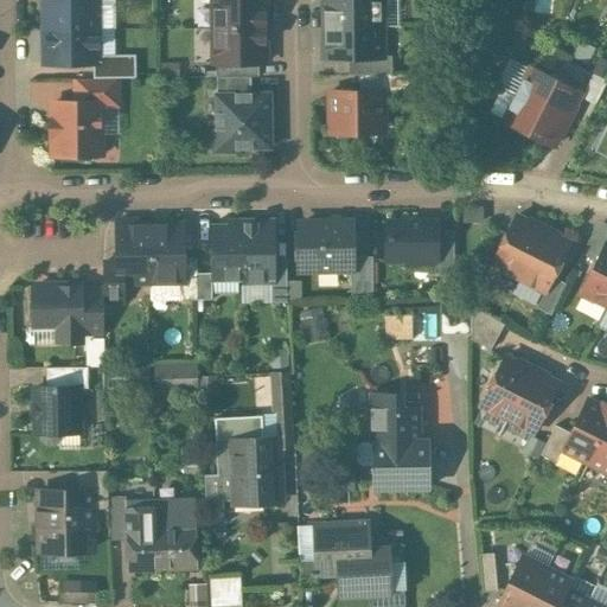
[(42,0),(43,17),(46,17),(46,30),(98,30),(98,0),(42,0)]
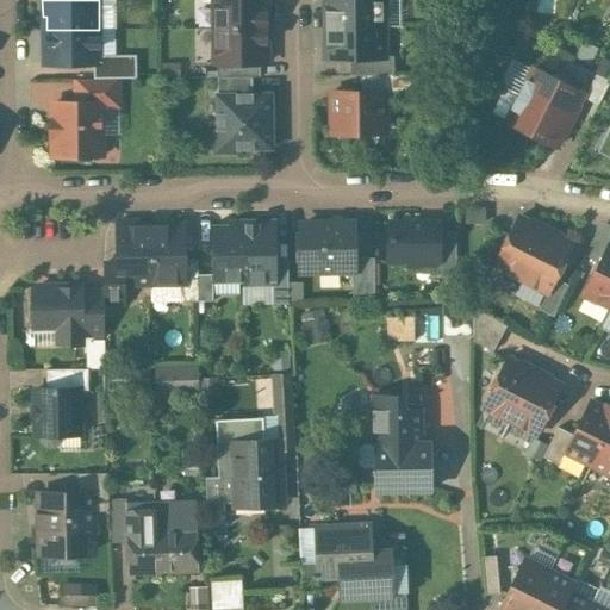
[(213,0),(215,29),(260,27),(260,14),(267,14),(266,0),(213,0)]
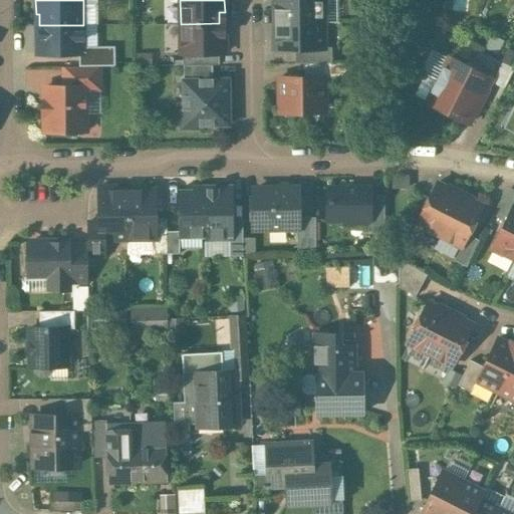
[(278,0),(279,8),(274,8),(275,23),(323,22),(322,0),(278,0)]
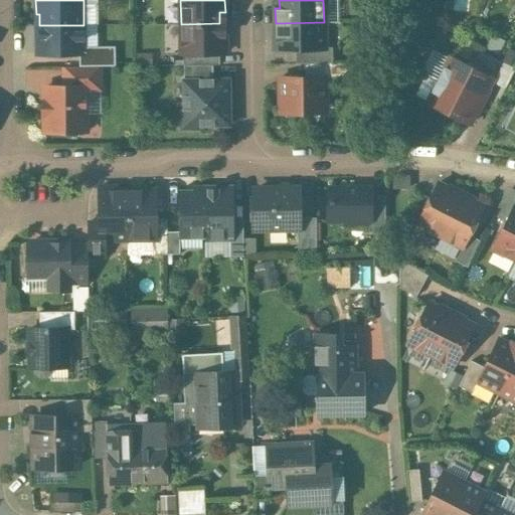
[(324,22),(276,23),(276,38),(280,38),(280,49),(296,49),(324,48),(324,47),(324,22)]
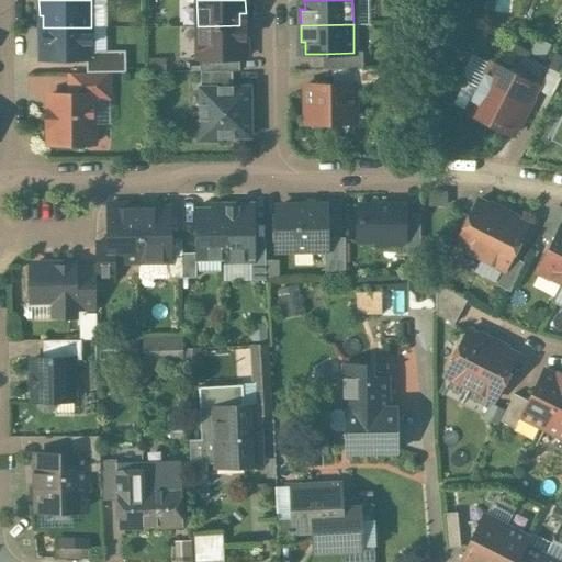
[(239,25),(198,26),(198,57),(201,57),(239,57),(246,57),(246,38),(239,38),(239,25)]
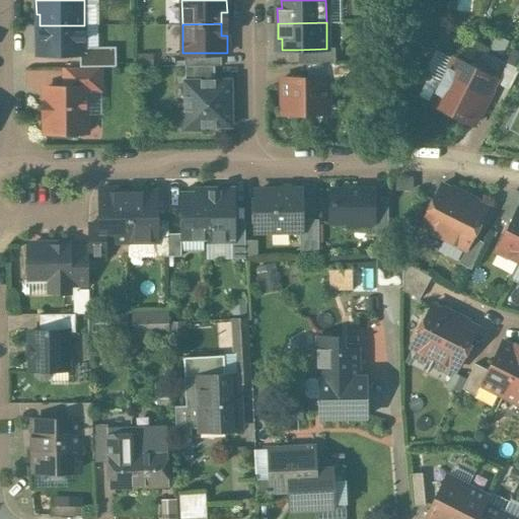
[(84,25),(40,25),(40,36),(36,36),(36,54),(79,54),(81,54),(85,54),(85,47),(84,25)]
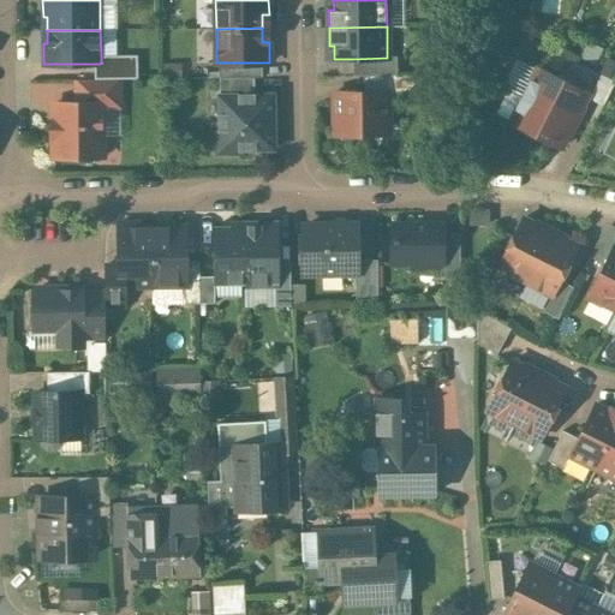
[(137,55),(101,55),(101,64),(96,64),(94,64),(94,79),(119,79),(137,79),(137,55)]
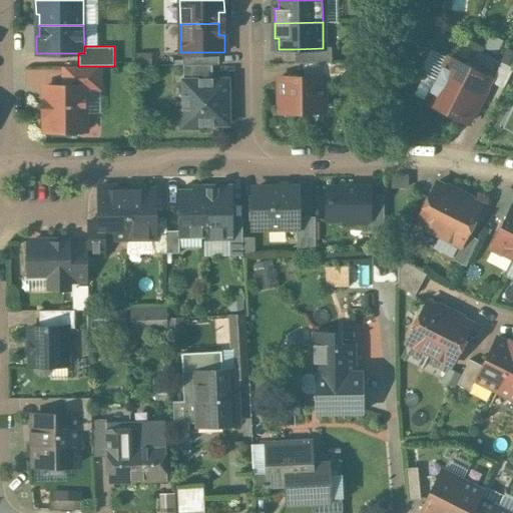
[(323,47),(323,48),(295,49),(295,63),(322,63),(331,63),(331,47),(323,47)]
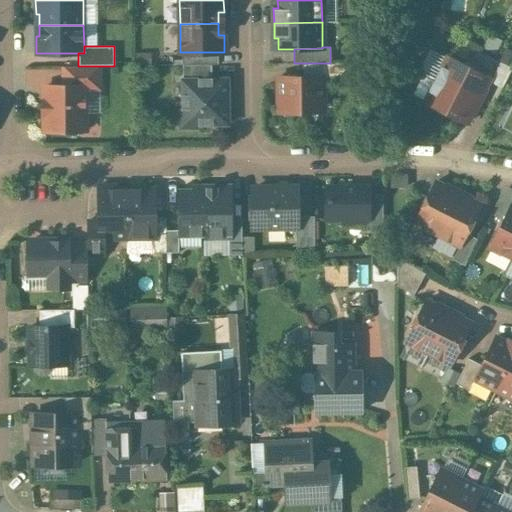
[(218,52),(183,52),(183,65),(211,64),(218,64),(218,52)]
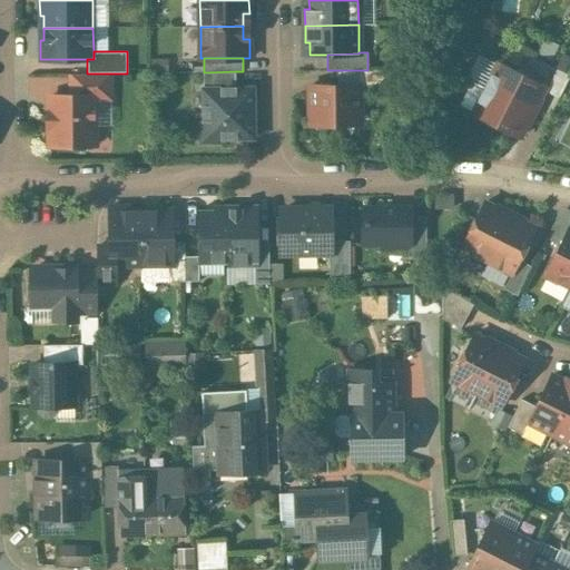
[(518,71),(517,74),(498,64),(485,88),(532,112),(544,87),(527,78),(528,76),(518,71)]
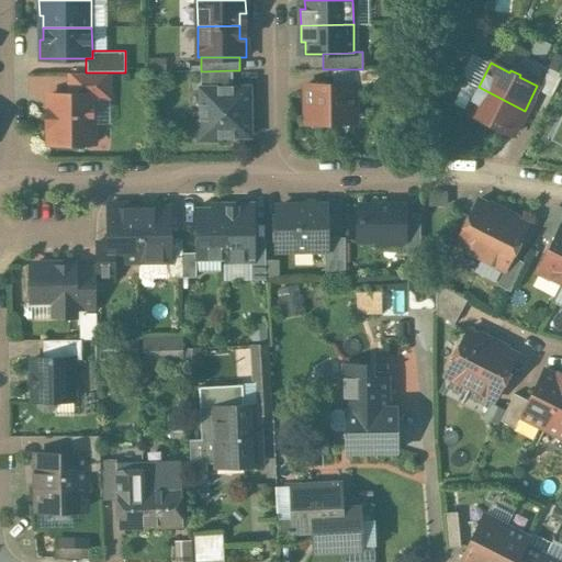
[(362,69),(352,69),(352,80),(361,80),(364,83),(377,83),(377,69),(362,69)]
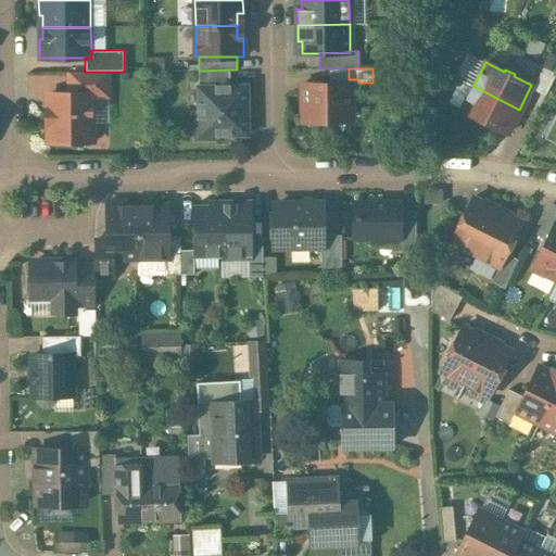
[(229,87),(229,70),(199,71),(199,88),(229,87)]
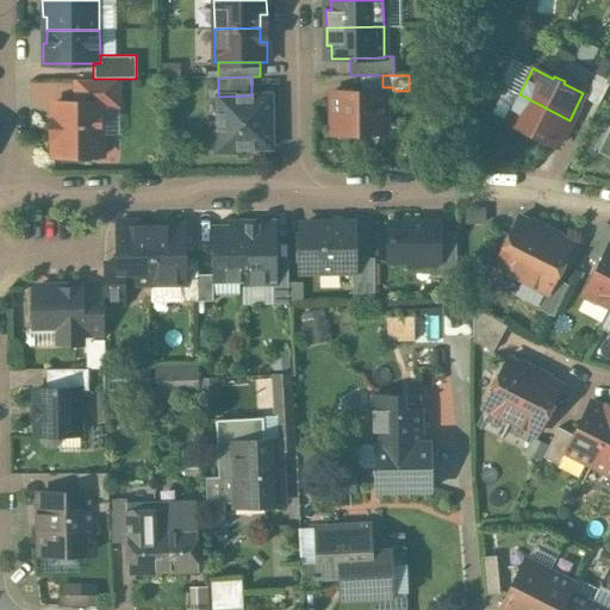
[(118,106),(118,79),(93,79),(75,79),(76,103),(100,103),(100,106),(118,106)]
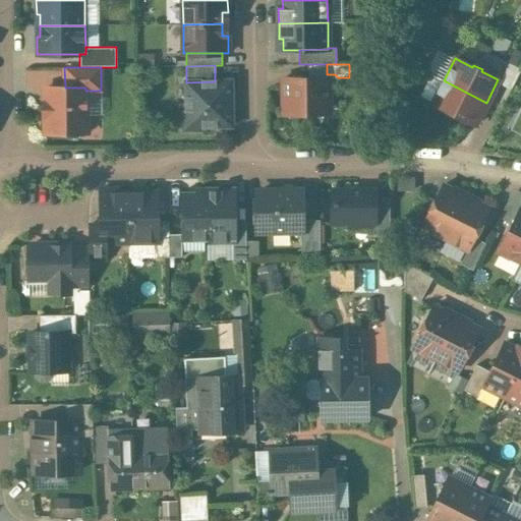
[(328,78),(283,79),(284,105),(284,113),(289,119),(298,119),(303,113),(328,113),(328,99),(328,78)]
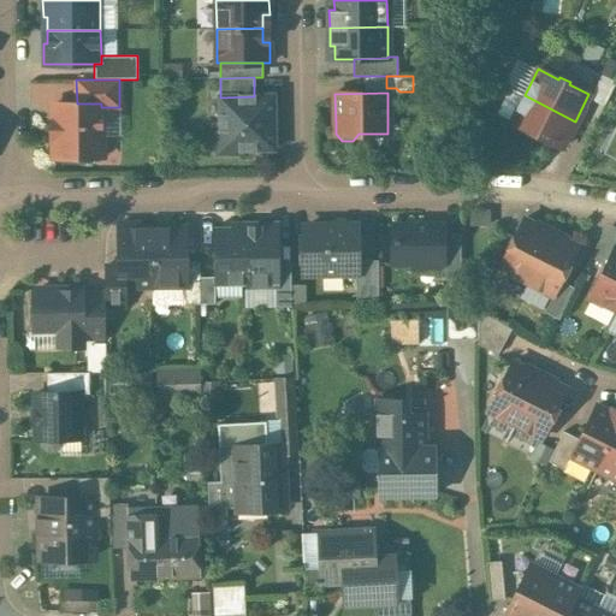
[(575,122),(525,95),(511,123),(531,132),(529,135),(540,140),(542,137),(562,148),(575,122)]
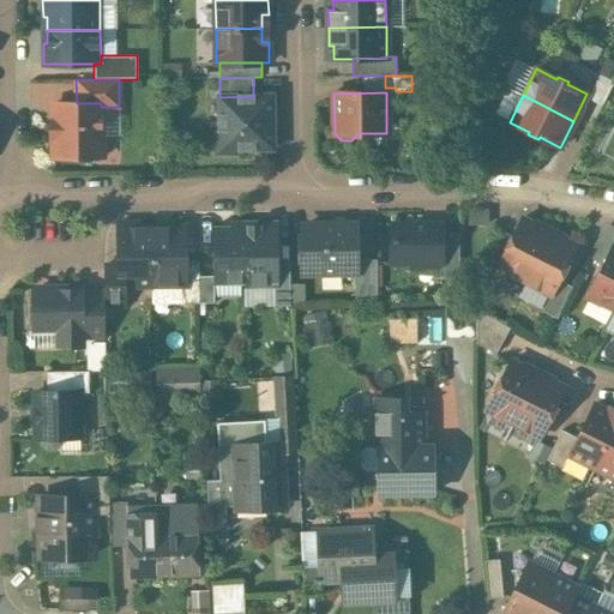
[(253,96),(220,97),(220,132),(215,132),(215,155),(236,154),(236,149),(272,148),(272,131),(269,131),(269,114),(271,114),(271,96),(253,96)]
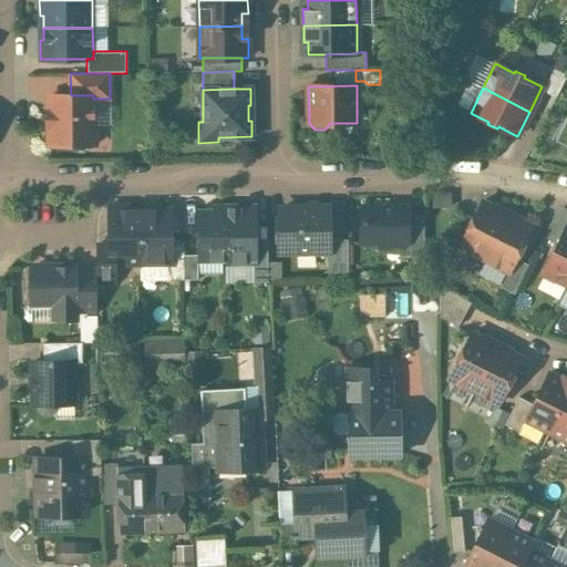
[(71,95),(49,95),(50,113),(48,113),(48,126),(50,126),(50,145),(94,144),(93,99),(93,95),(71,95)]
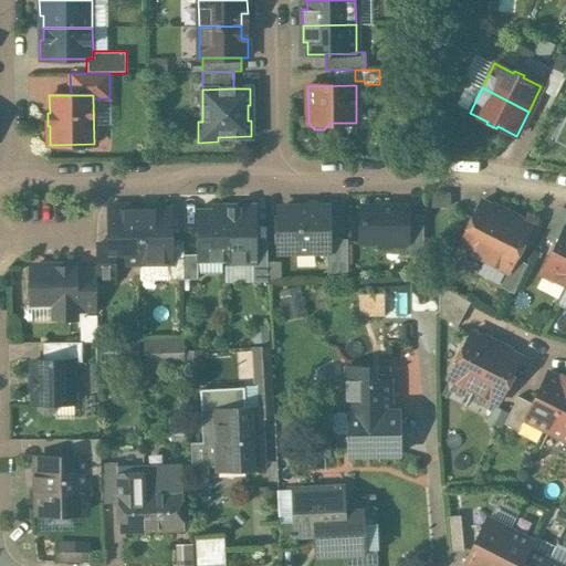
[(481,201),(472,219),(470,218),(465,228),(468,229),(458,247),(482,260),(506,213),(481,201)]
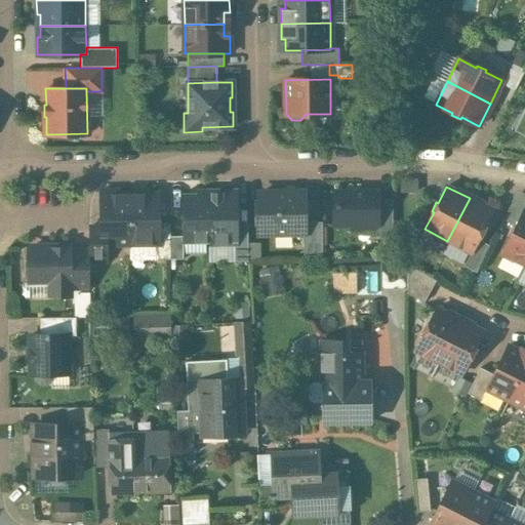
[(118,195),(118,191),(101,191),(102,227),(102,244),(108,244),(130,243),(129,195),(118,195)]
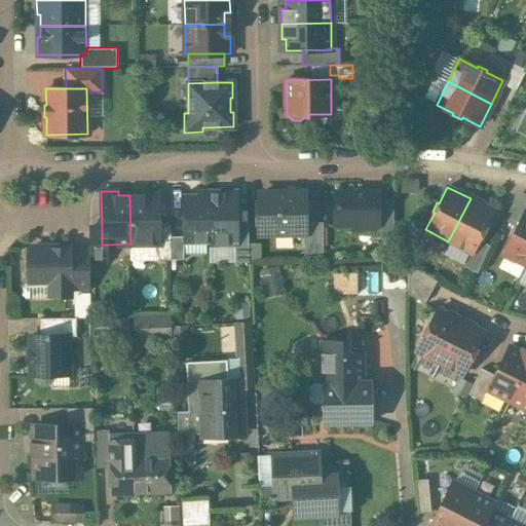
[(378,199),(378,191),(335,192),(335,225),(377,224),(379,224),(378,199)]
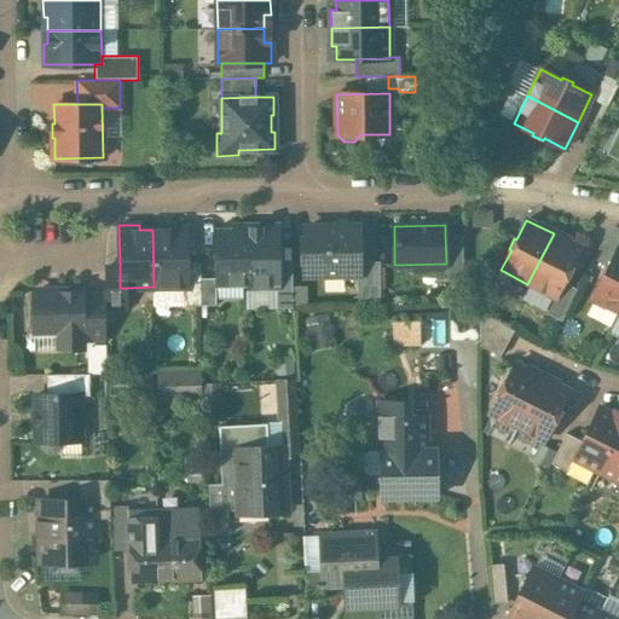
[(359,226),(306,227),(306,276),(358,275),(359,275),(359,261),(359,226)]
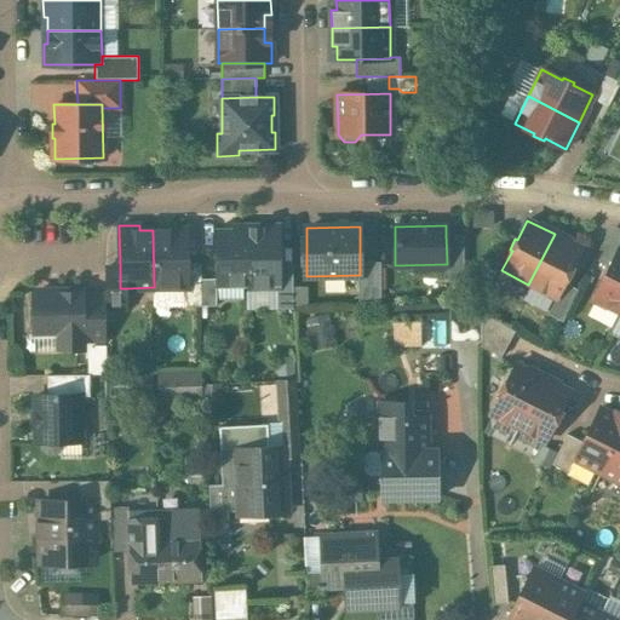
[(247,286),(246,228),(216,229),(216,279),(216,287),(247,286)]
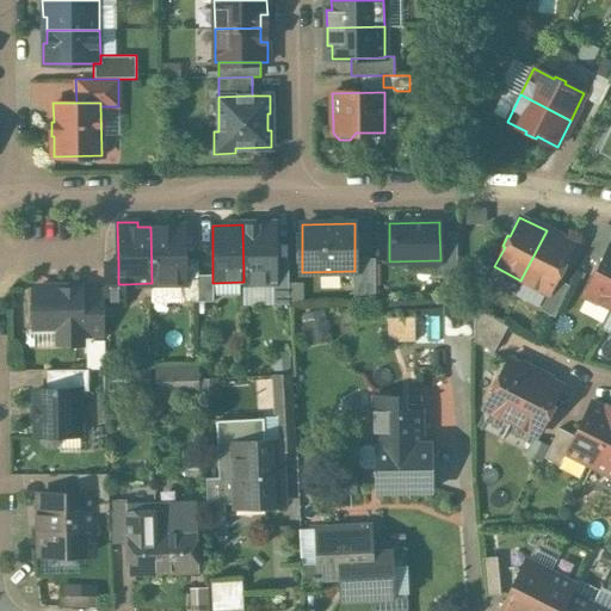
[(273,260),(273,224),(242,224),(244,282),(275,282),(273,260)]
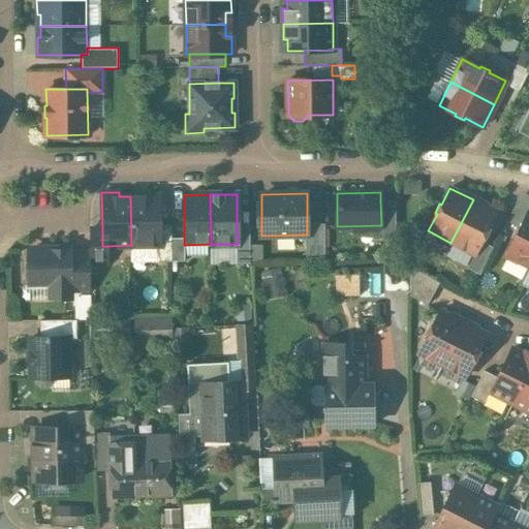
[(159,224),(159,195),(130,196),(131,245),(158,245),(159,245),(159,224)]
